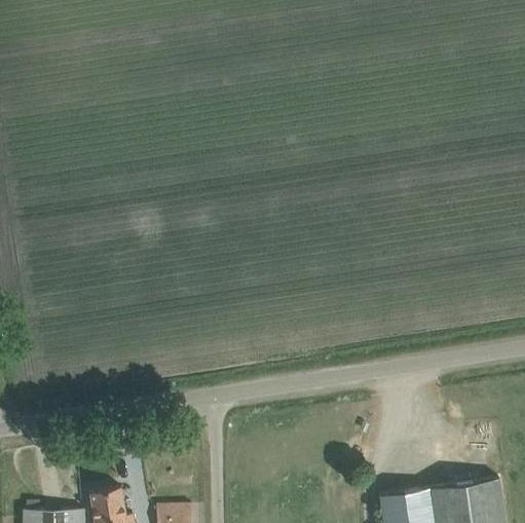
[(498,479),(429,489),(435,522),(507,522),(499,479),(498,479)]
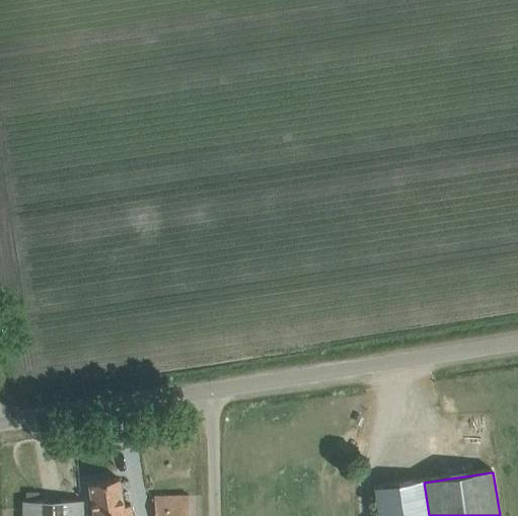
[(125,508),(120,481),(89,486),(94,515),(133,515),(132,507),(125,508)]
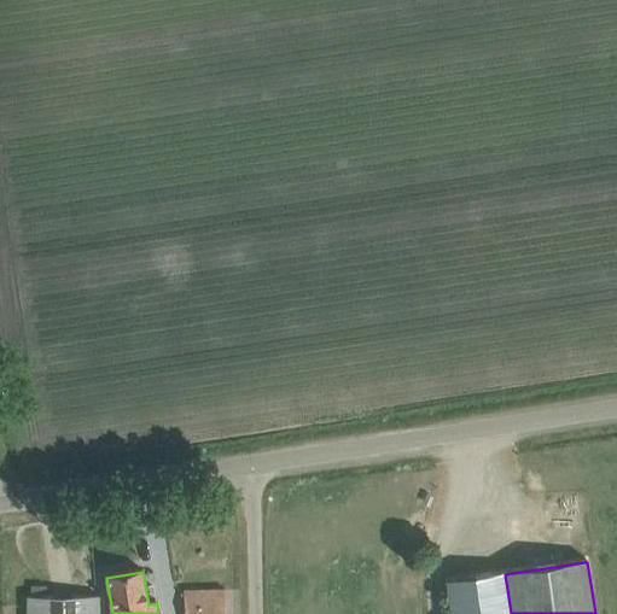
[(511,613),(505,574),(447,583),(450,613),(511,613)]
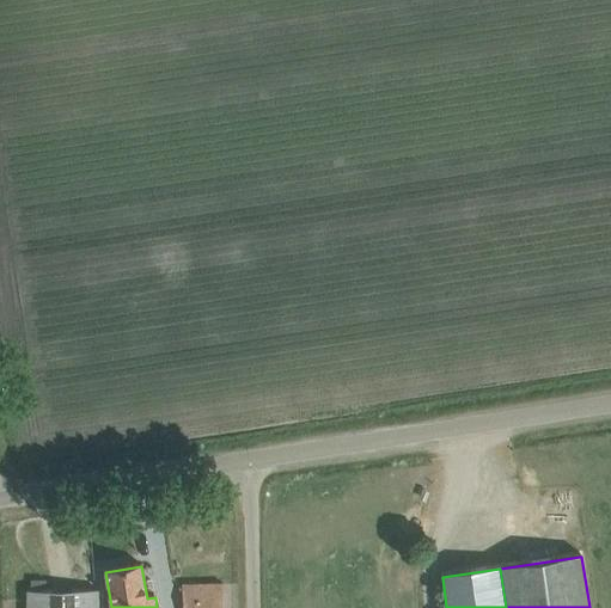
[(224,607),(224,588),(184,589),(184,607),(224,607)]
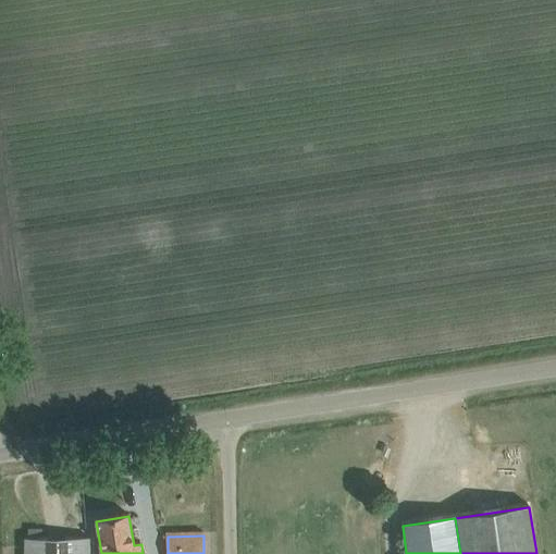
[(89,553),(89,540),(25,541),(25,553),(89,553)]
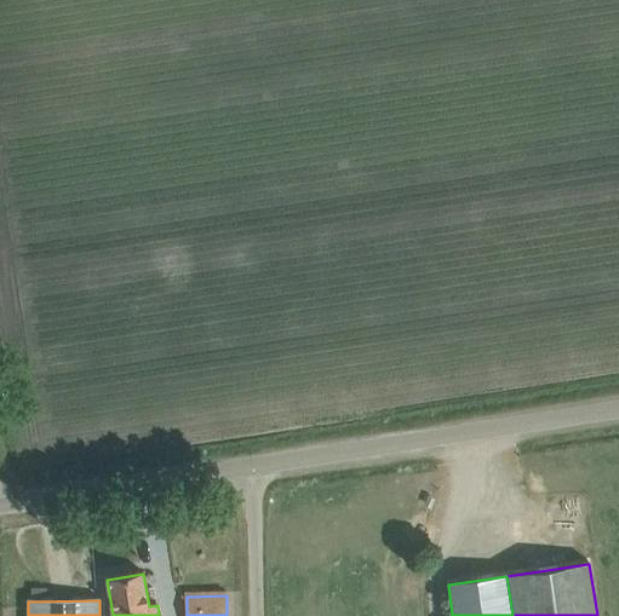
All buildings are outlined.
